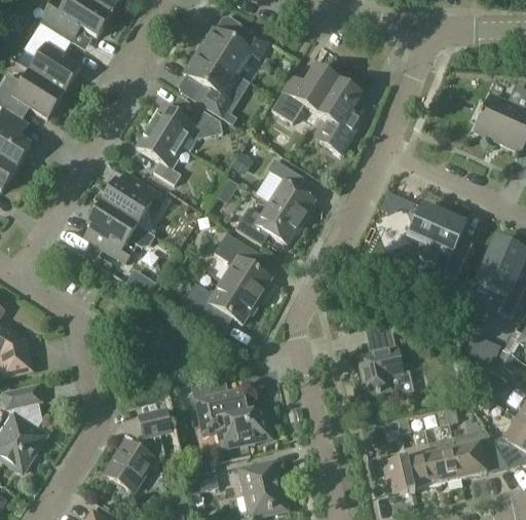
[(104,27),(112,13),(89,0),(66,0),(65,2),(62,0),(50,0),(38,21),(40,22),(70,40),(83,49),(90,38),(84,34),(83,28),(96,36),(102,26),(104,27)]
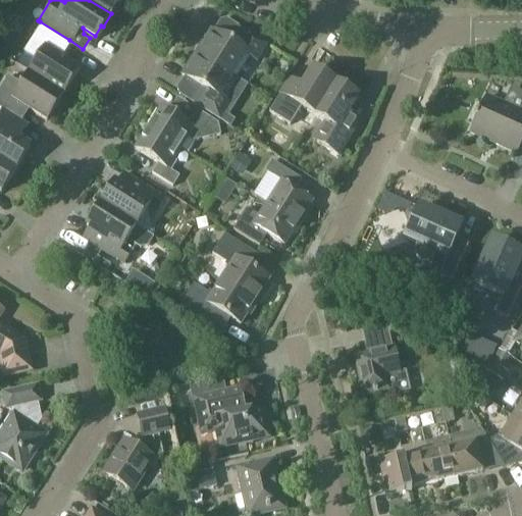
[(89,0),(111,13),(119,1),(117,0),(89,0)]
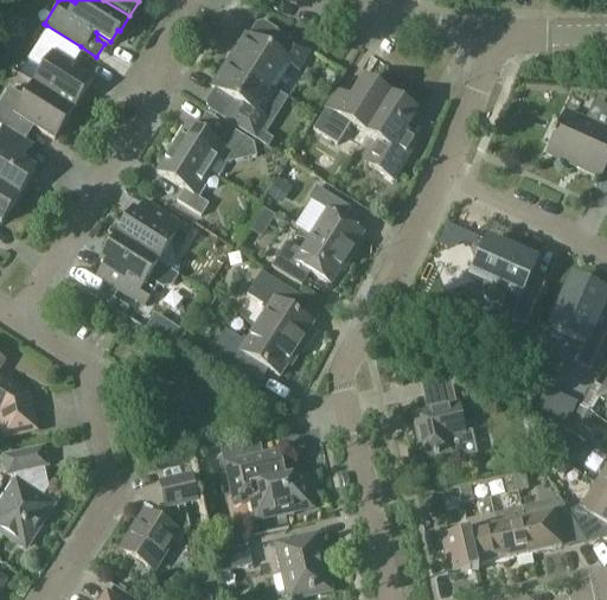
[(230,57),(270,83),(276,75),(280,74),(288,59),(298,65),(310,46),(278,26),(264,17),(256,18),(248,32),(244,30),(235,43),(237,44),(230,57)]
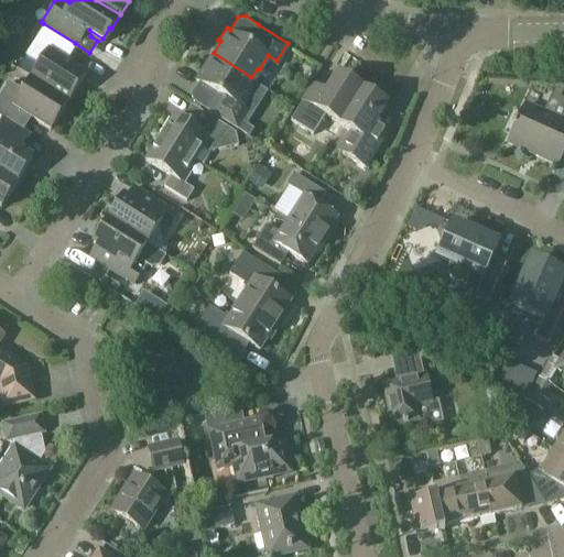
[(66,56),(75,43),(43,23),(25,52),(39,61),(31,74),(68,97),(86,68),(66,56)]
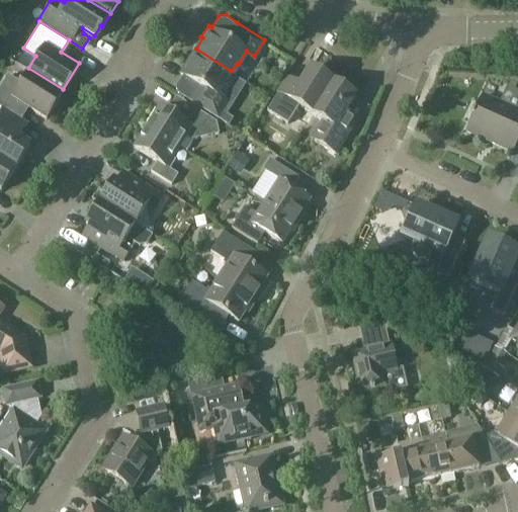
[(218,92),(231,71),(196,49),(189,59),(187,58),(180,70),(183,72),(176,83),(177,89),(218,114),(222,107),(228,98),(218,92)]
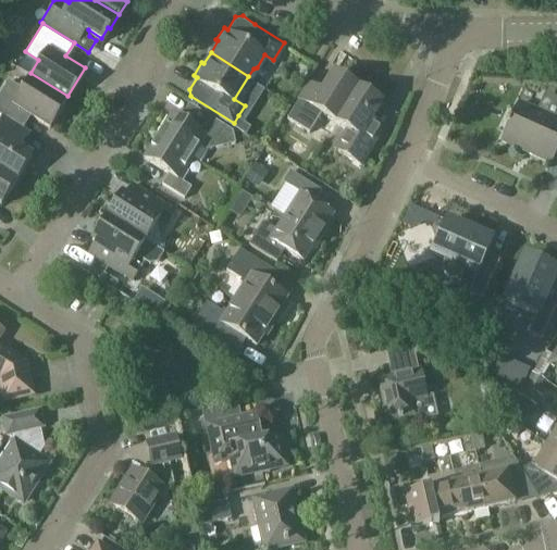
[(336,119),(358,84),(354,82),(351,78),(348,76),(344,75),(334,69),(321,88),(309,79),(287,114),(309,128),(321,109),(336,119)]
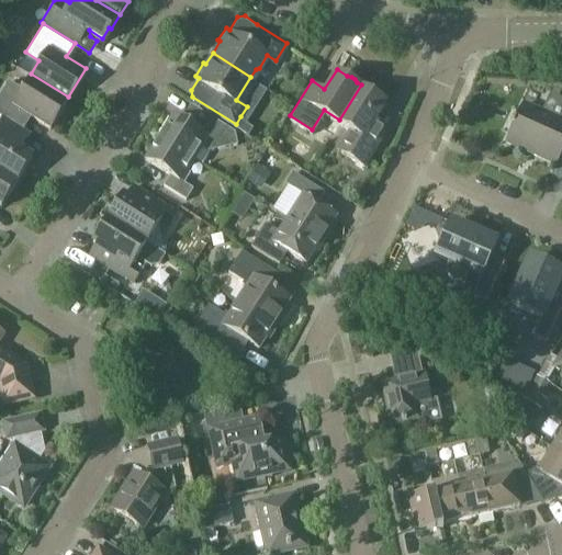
[(49,124),(68,97),(31,74),(22,87),(8,78),(0,90),(0,110),(22,125),(30,112),(49,124)]
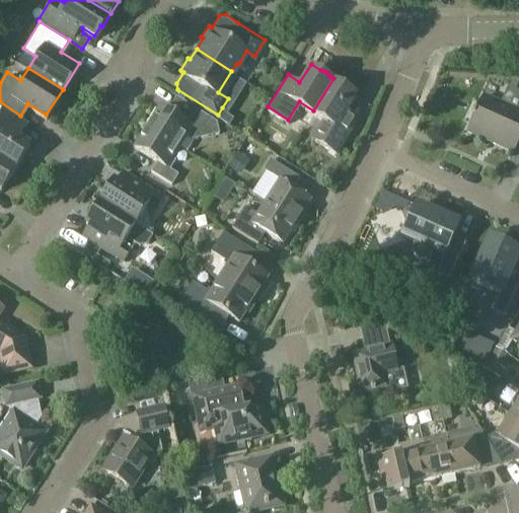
[(334,78),(313,111),(322,117),(311,135),(336,150),(352,125),(357,116),(345,108),(356,92),(346,85),(343,83),(340,81),(337,80),(334,78)]
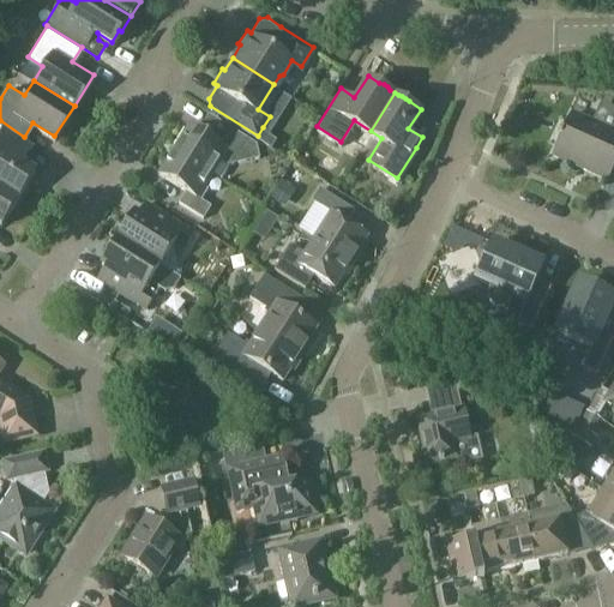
[(613,104),(602,100),(594,119),(572,109),(553,151),(607,175),(613,157),(613,104)]
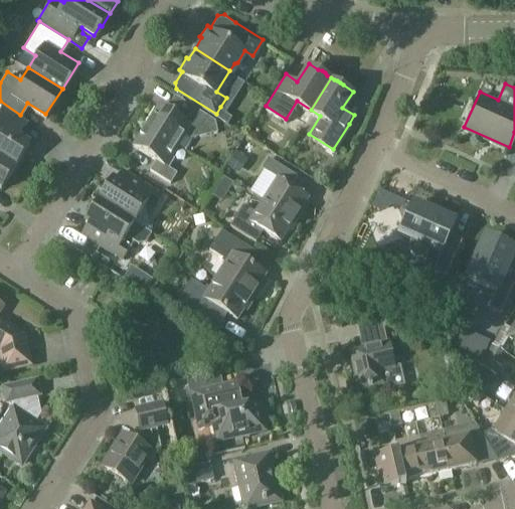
[(146,122),(177,142),(184,131),(188,133),(190,134),(216,130),(214,119),(175,95),(167,107),(159,102),(146,122)]
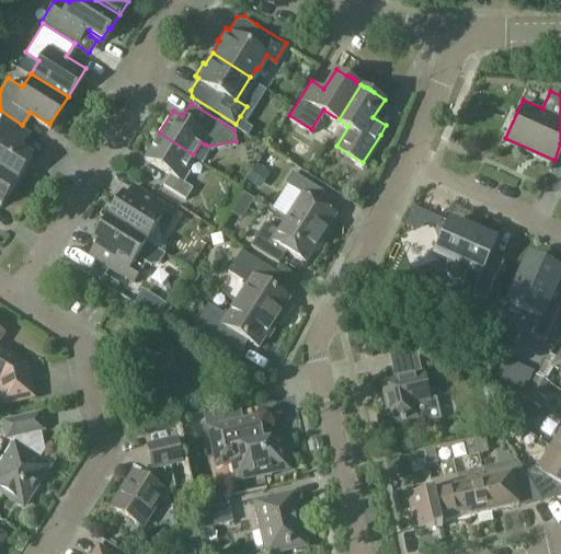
[(0,166),(16,177),(32,152),(12,140),(22,125),(0,110),(0,166)]
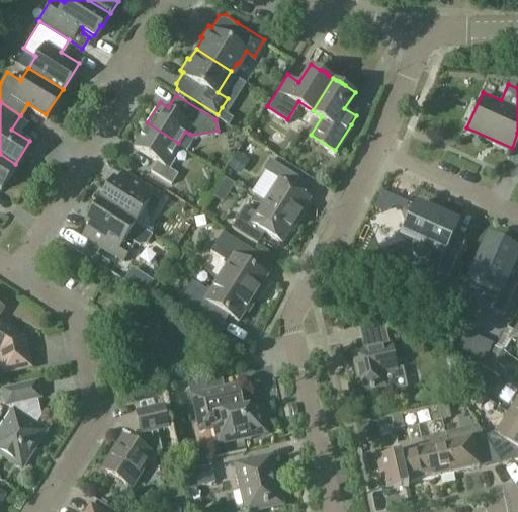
[(222,107),(218,114),(228,120),(232,114),(226,110),(222,107)]
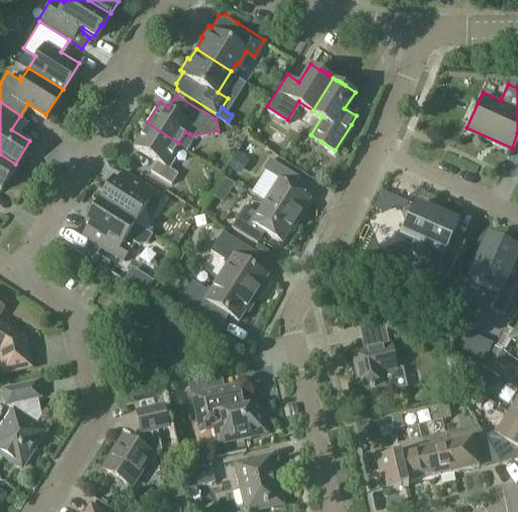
[(171,153),(178,143),(147,122),(134,144),(157,158),(151,167),(171,180),(177,170),(169,165),(175,156),(171,153)]
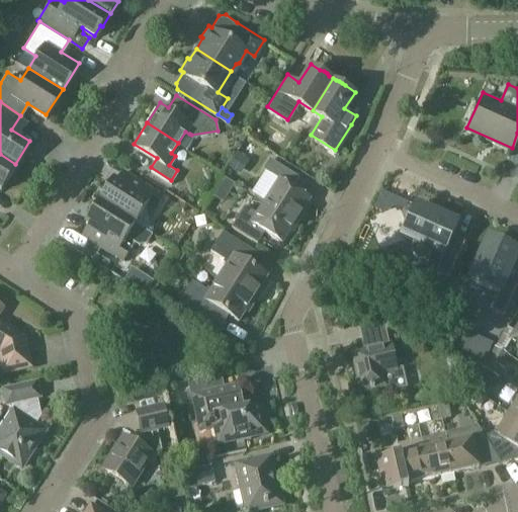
[(239,167),(246,156),(236,149),(229,161),(239,167)]
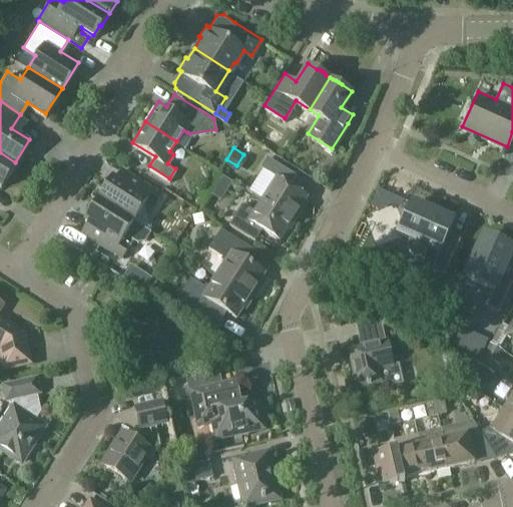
[(0,184),(0,185),(15,162),(0,152),(0,184)]
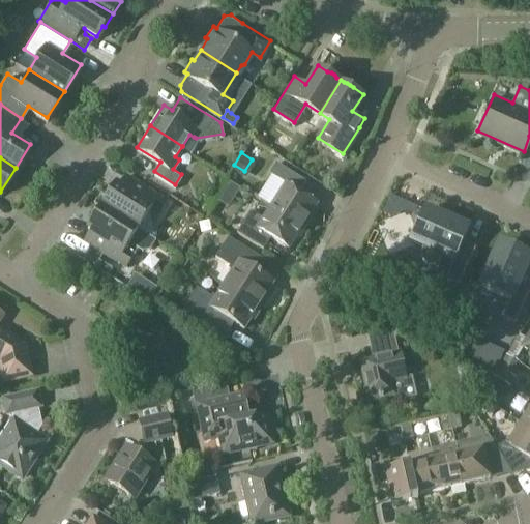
[(271,202),(304,224),(311,213),(308,212),(317,199),(299,187),(305,178),(276,159),(270,170),(286,179),(271,202)]
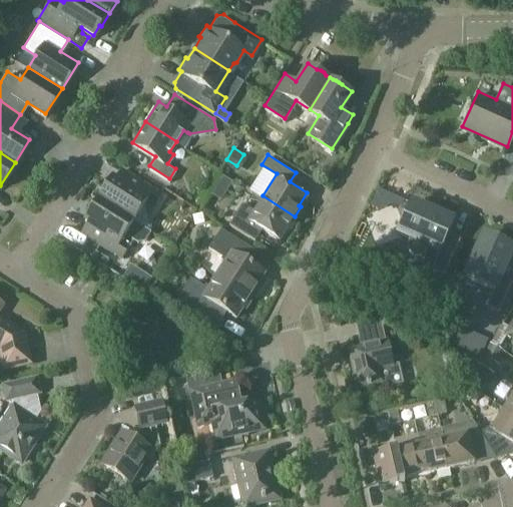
[(98,195),(133,218),(146,197),(154,202),(161,191),(121,167),(115,177),(111,174),(104,186),(107,187),(101,196),(98,195)]
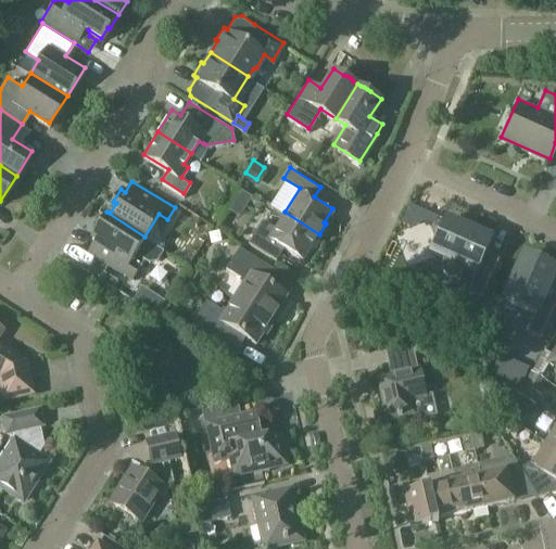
[(162,247),(144,237),(106,212),(105,213),(109,214),(102,225),(100,222),(91,235),(96,238),(93,241),(136,268),(139,264),(138,263),(143,255),(149,258),(155,257),(162,247)]
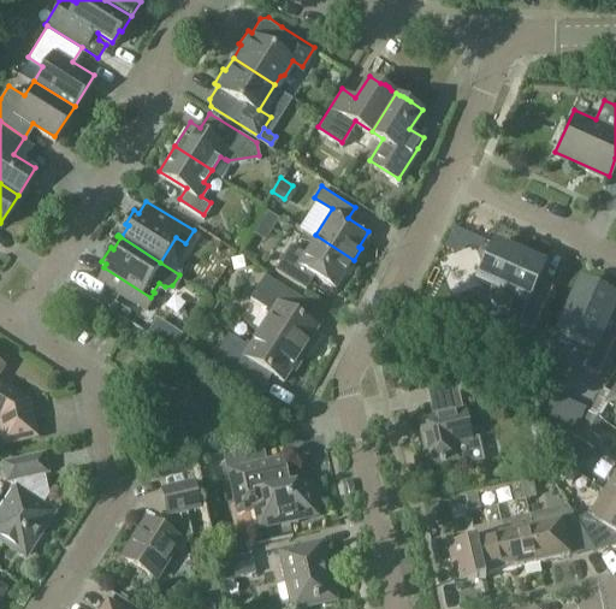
[(347,271),(354,260),(315,235),(304,250),(292,242),(277,266),(306,285),(314,272),(335,284),(344,270),(347,271)]
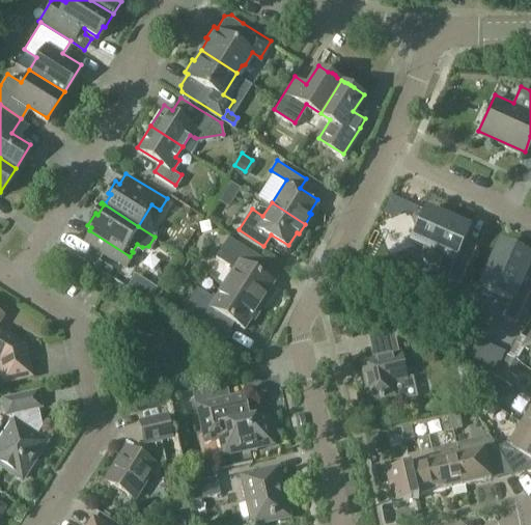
[(416,229),(412,238),(424,243),(422,246),(422,247),(422,248),(422,249),(422,250),(422,251),(422,252),(422,253),(422,254),(423,255),(423,256),(424,257),(425,258),(426,259),(427,259),(428,260),(429,260),(430,260),(431,261),(432,260),(434,260),(435,260),(436,260),(437,260),(437,259),(438,259),(439,258),(440,258),(440,257),(441,256),(443,251),(454,255),(446,275),(459,281),(476,244),(463,238),(468,226),(425,208),(422,215),(419,214),(413,228),(416,229)]
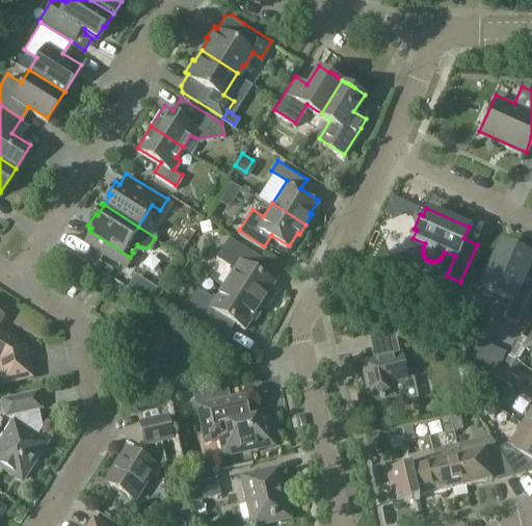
[(225,282),(262,305),(268,294),(267,290),(273,280),(263,273),(270,262),(229,236),(217,254),(232,263),(230,267),(233,269),(225,282)]
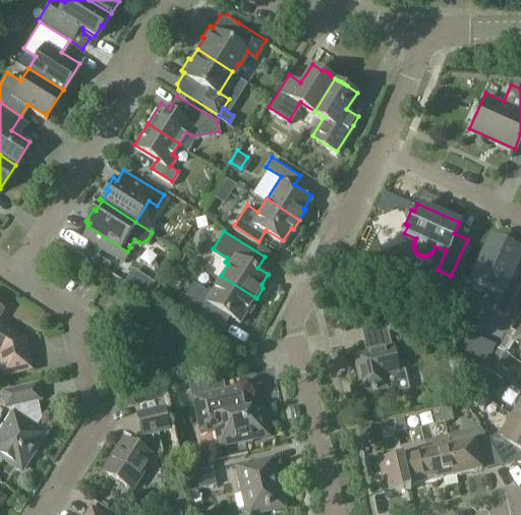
[(499,239),(490,236),(472,278),(502,290),(494,307),(506,312),(519,283),(520,284),(520,264),(515,262),(520,248),(513,245),(514,242),(500,236),(499,239)]
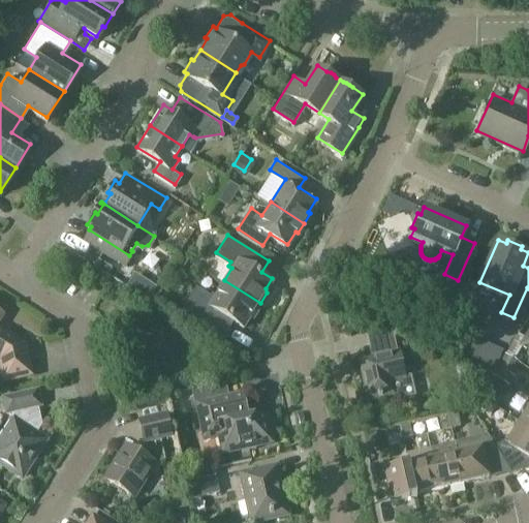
[(354,262),(349,273),(363,278),(365,275),(361,265),(354,262)]
